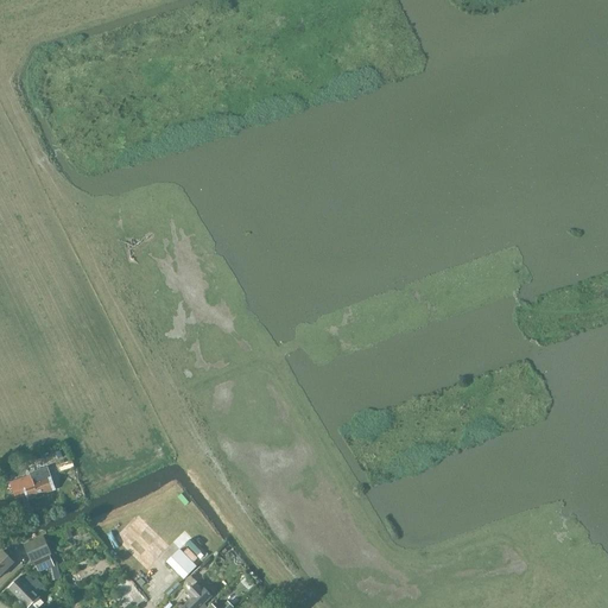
[(73,461),(58,466),(61,473),(74,468),(73,461)]
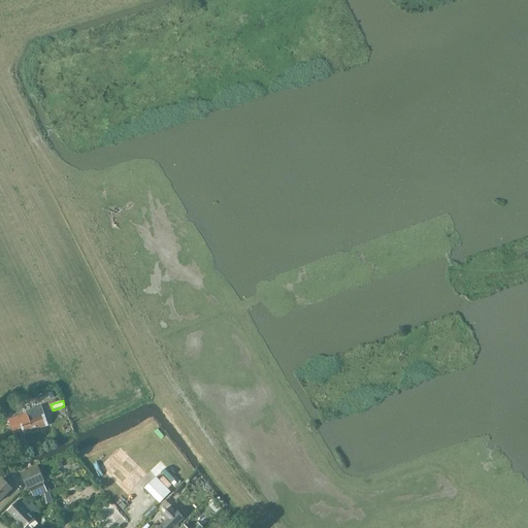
[(22,428),(24,434),(47,426),(41,408),(32,411),(34,418),(29,420),(27,414),(8,420),(12,431),(22,428)]
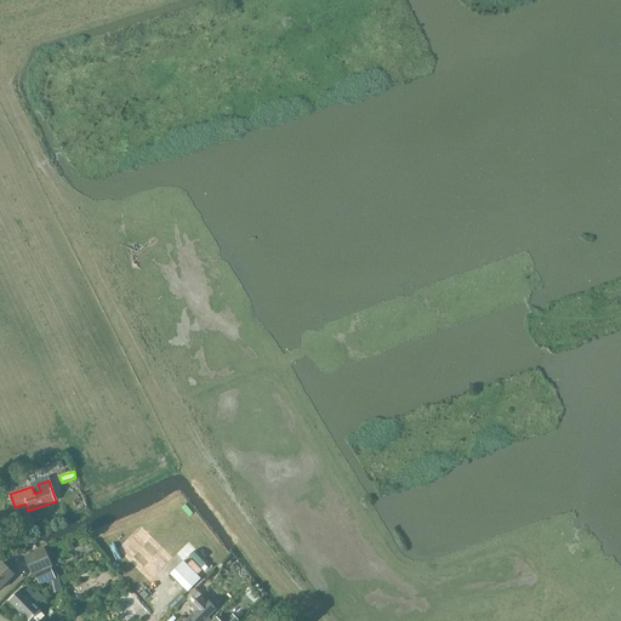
[(44,550),(26,557),(33,575),(36,573),(51,567),(44,550)]
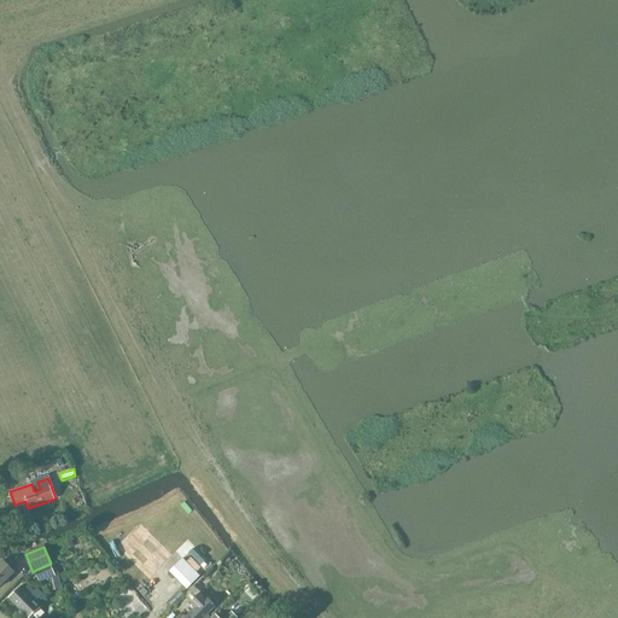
[(174,552),(163,563),(187,587),(198,576),(174,552)]
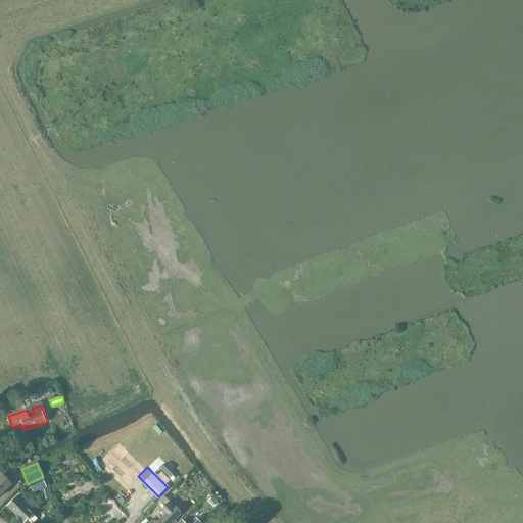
[(0,476),(0,495),(11,484),(2,475),(0,476)]
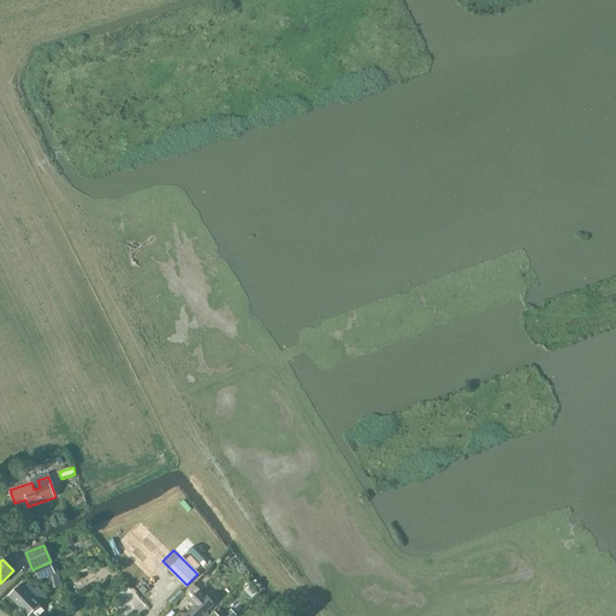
[(51,562),(36,568),(40,575),(47,572),(48,575),(55,572),(51,562)]
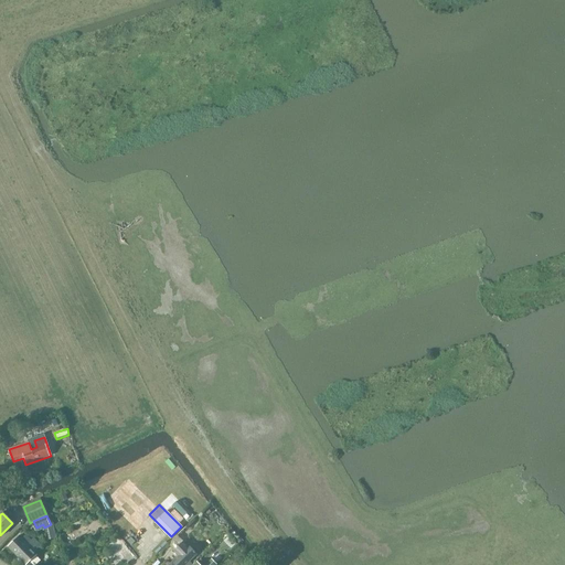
[(8,546),(25,564),(27,564),(36,555),(19,536),(8,546)]
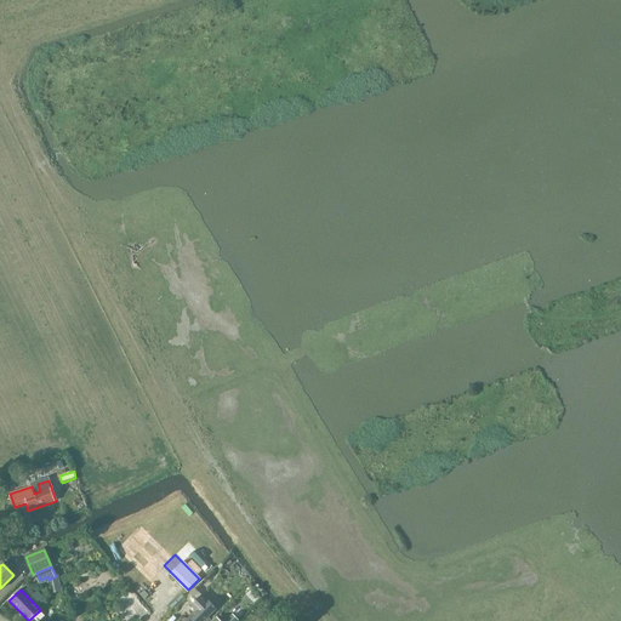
[(204,620),(214,613),(204,604),(186,620),(204,620)]
